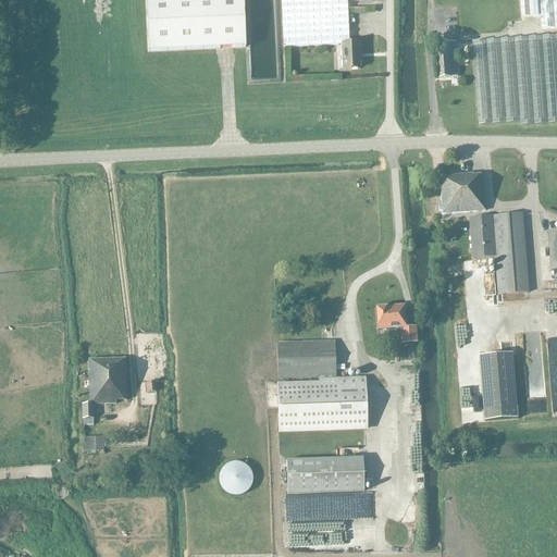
[(145,0),(148,53),(245,48),(243,0),(281,0),(284,48),(342,45),(349,44),(346,0),(351,0),(353,1),(373,0),(145,0)]
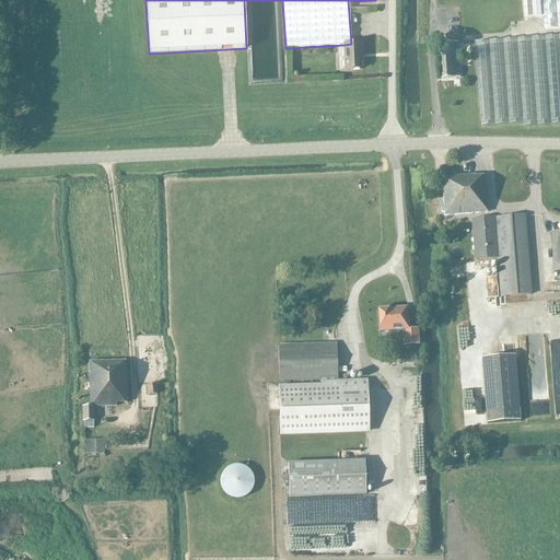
[(559,0),(522,0),(524,18),(544,16),(545,30),(559,27),(559,0)]
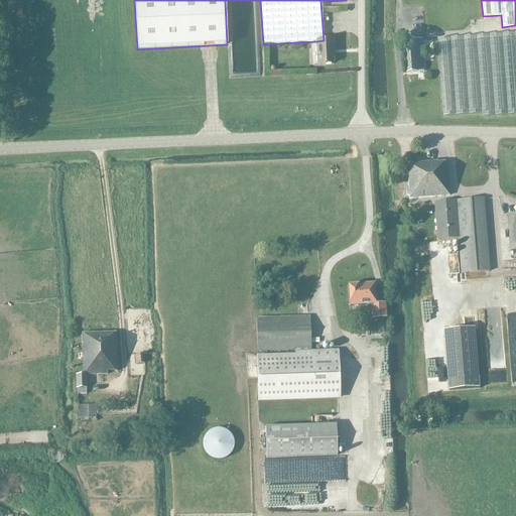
[(515,33),(479,36),(438,39),(443,116),(485,113),(485,117),(515,114),(515,33)]
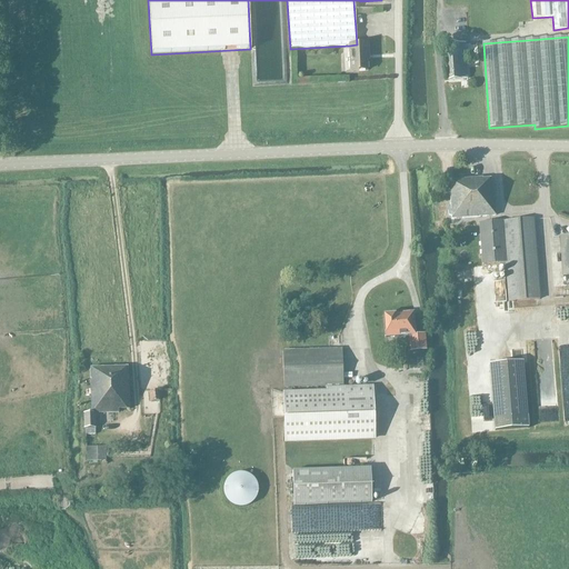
[(449,80),(468,79),(465,43),(446,45),(449,80)]
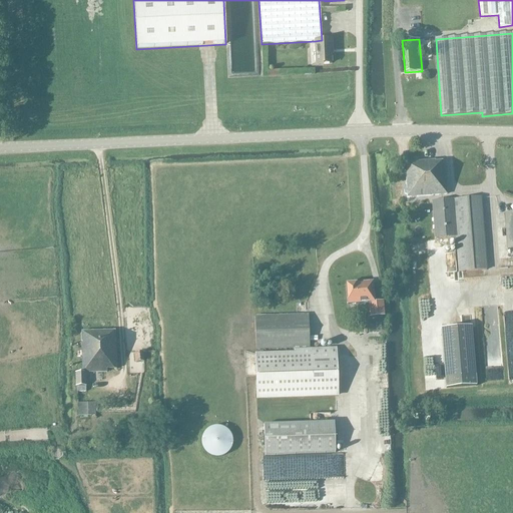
[(322,40),(315,41),(316,64),(323,64),(323,63),(331,63),(331,50),(332,50),(332,40),(322,40)]
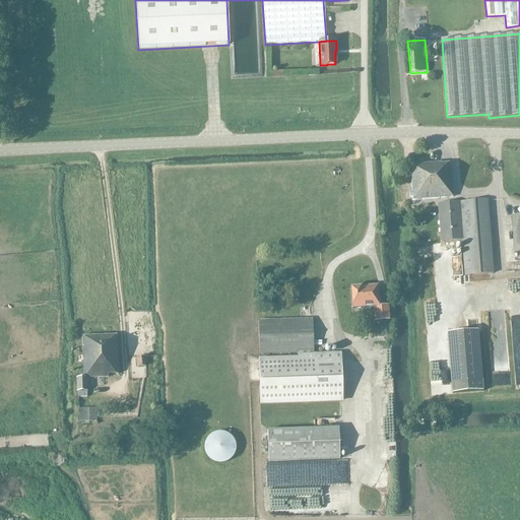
[(409,166),(411,191),(409,193),(409,196),(412,198),(412,200),(438,198),(452,197),(453,197),(450,164),(441,165),(441,164),(409,166)]
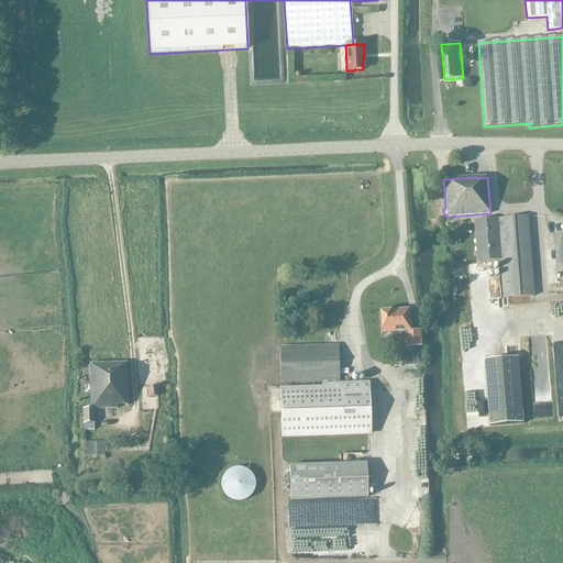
[(528,217),(497,219),(490,220),(474,221),(477,262),(500,260),(503,298),(533,296),(528,217)]
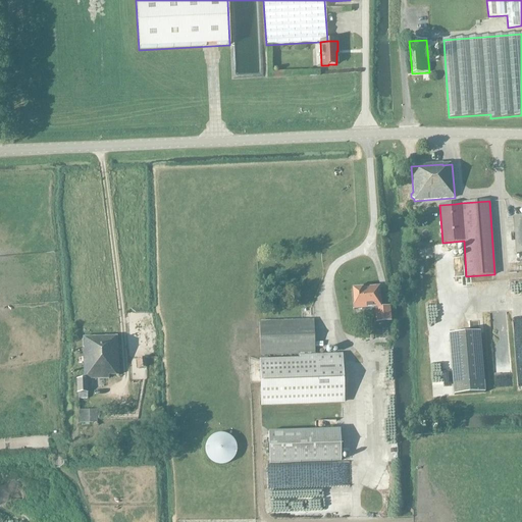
[(389,307),(380,307),(379,286),(352,290),(354,310),(374,308),(375,322),(390,321),(389,307)]
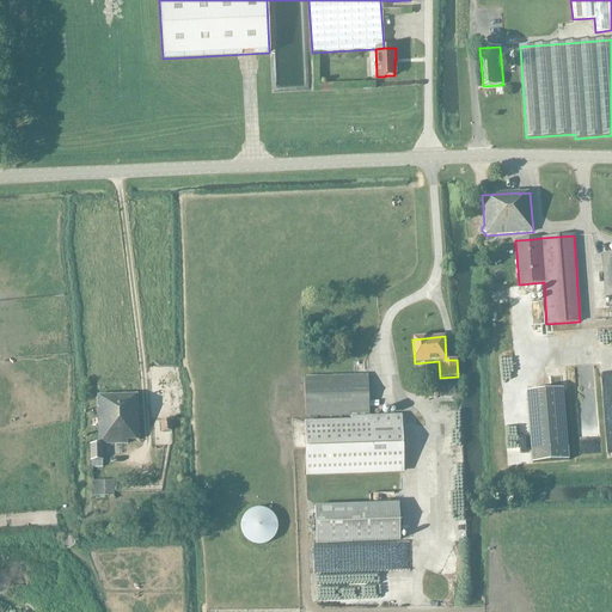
[(367,375),(304,377),(301,378),(305,475),(403,471),(401,415),(368,416),(367,375)]
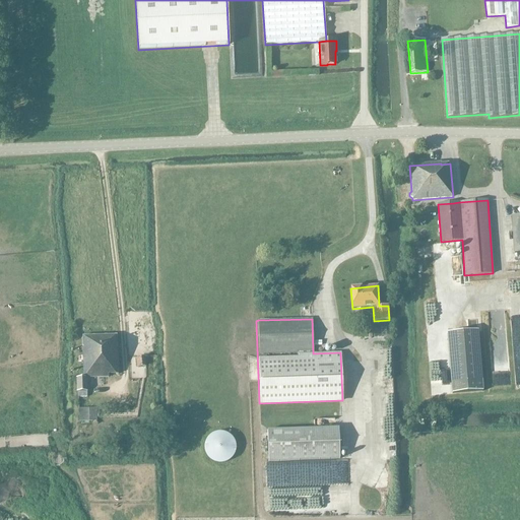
[(477,330),(447,333),(452,394),(482,391),(477,330)]
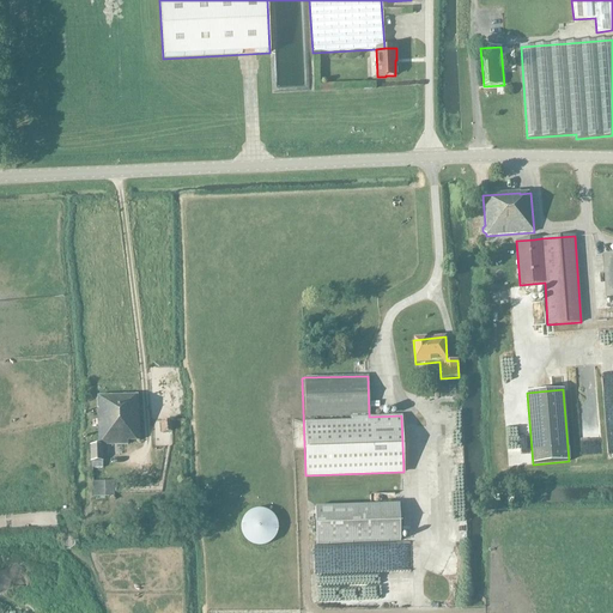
[(91,462),(92,462),(92,468),(103,468),(102,461),(103,461),(102,445),(128,444),(127,442),(139,441),(138,407),(137,407),(137,395),(98,396),(98,408),(97,408),(98,445),(90,445),(91,462)]
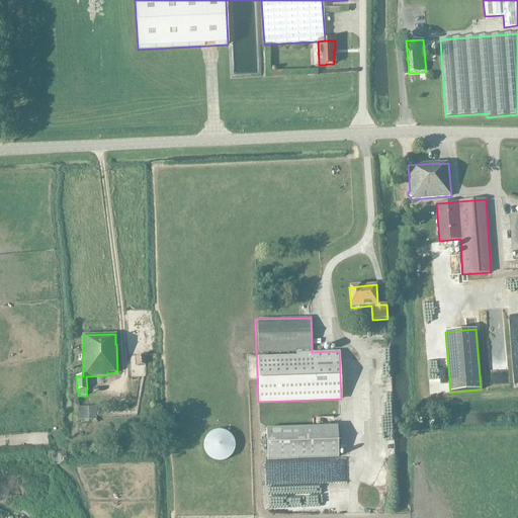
[(79,420),(98,420),(97,407),(79,408),(79,420)]
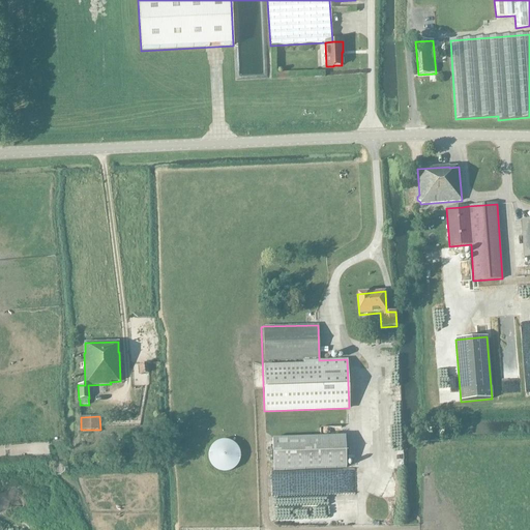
[(346,468),(345,437),(272,439),(273,470),(346,468)]
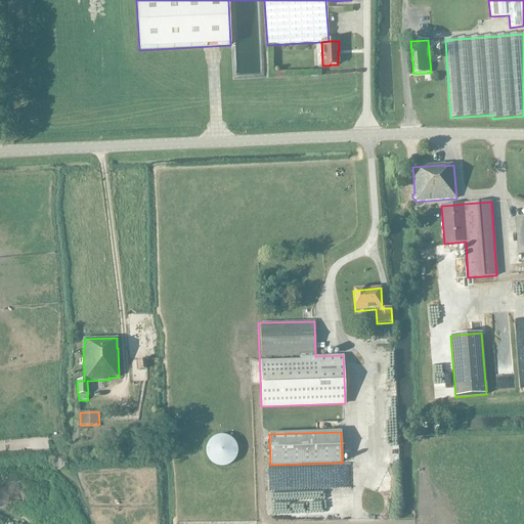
[(239,456),(241,453),(239,450),(238,447),(237,445),(235,442),(232,440),(230,438),(225,437),(222,437),(220,438),(216,439),(214,441),(211,443),(209,447),(208,450),(208,453),(208,456),(209,460),(210,462),(212,465),(214,467),(217,469),(221,470),(224,470),(226,470),(230,469),(234,467),(236,465),(237,463),(238,460),(239,456)]
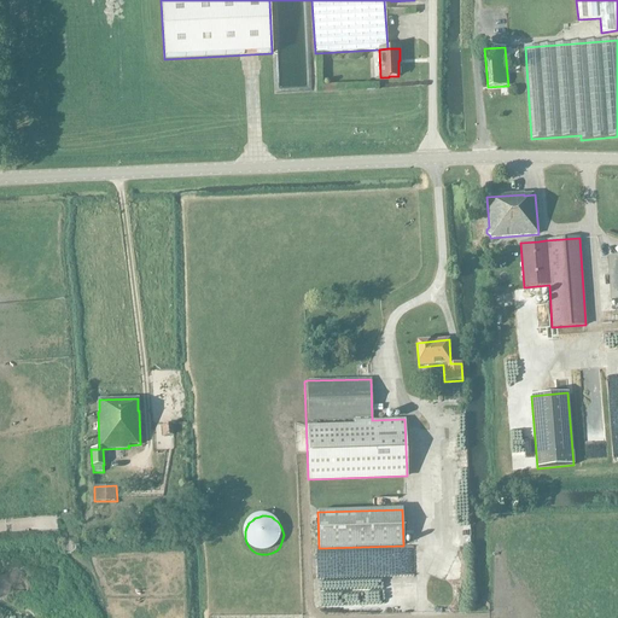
[(413,570),(413,552),(378,552),(379,571),(413,570)]
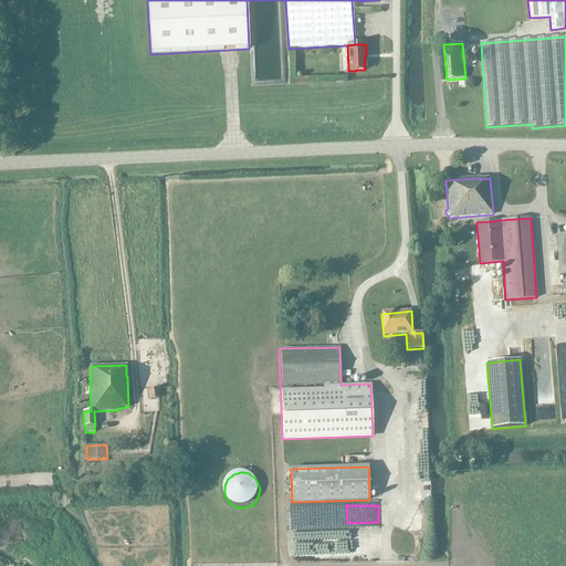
[(292,538),(292,557),(357,556),(356,536),(344,536),(344,506),(290,507),(291,535),(317,534),(317,537),(292,538)]
